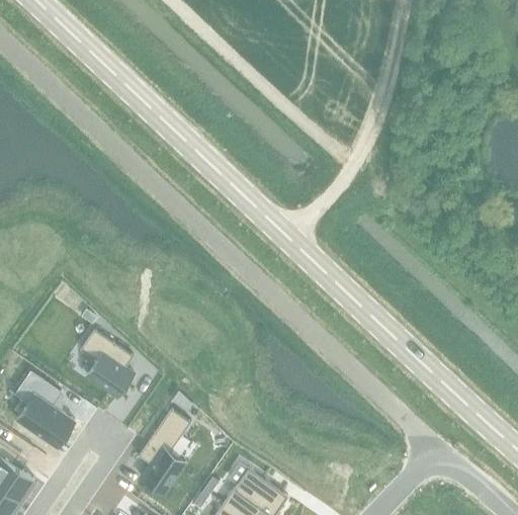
[(87,309),(82,316),(91,322),(96,315),(87,309)]
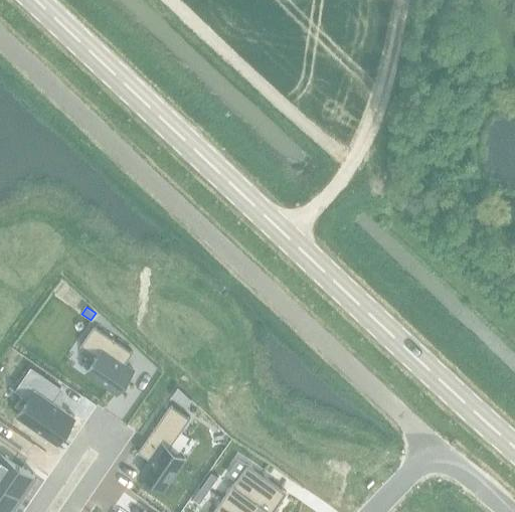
[(93,327),(79,347),(96,358),(86,373),(117,395),(133,372),(125,366),(133,354),(93,327)]
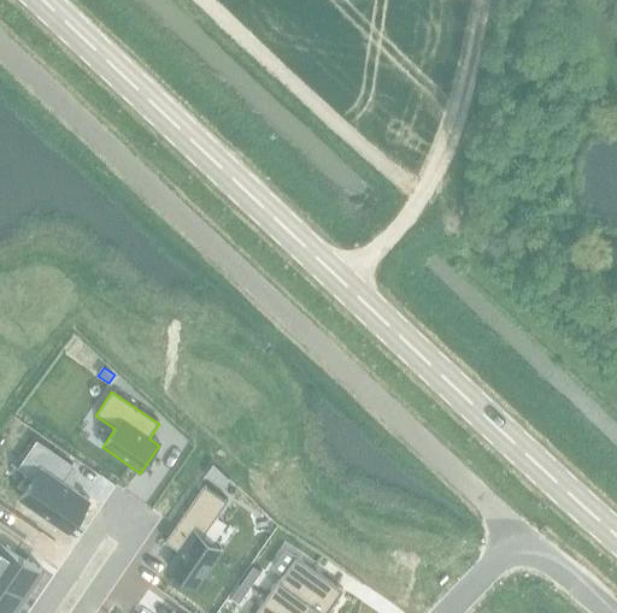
[(36,441),(17,470),(33,481),(19,501),(66,534),(89,502),(60,482),(71,466),(36,441)]
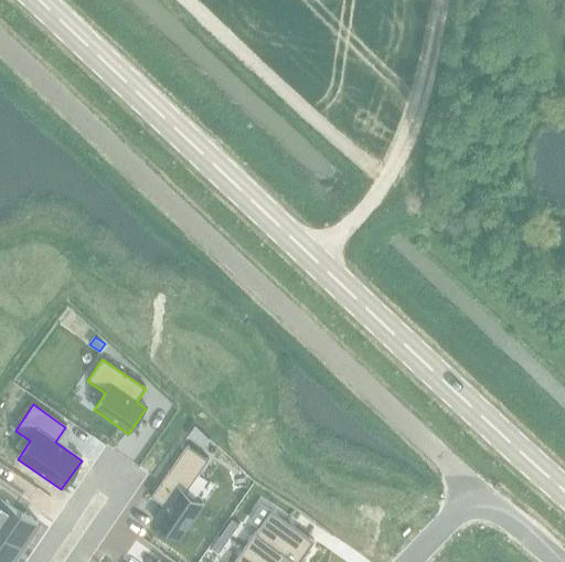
[(187,446),(150,498),(163,507),(153,522),(179,540),(203,506),(185,494),(208,462),(187,446)]
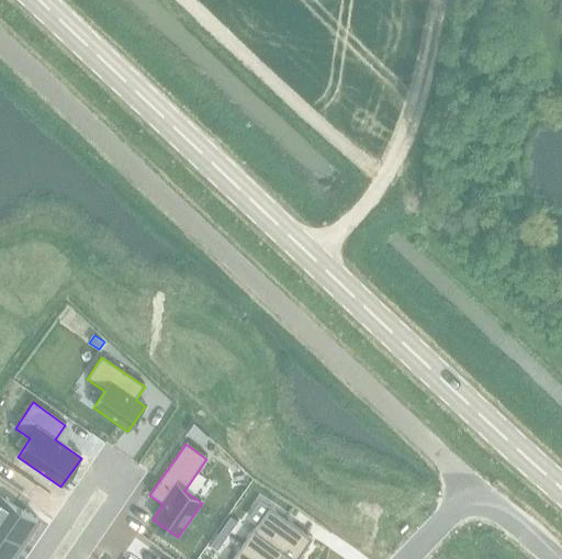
[(0,526),(22,541),(37,521),(13,504),(21,493),(0,479),(0,526)]
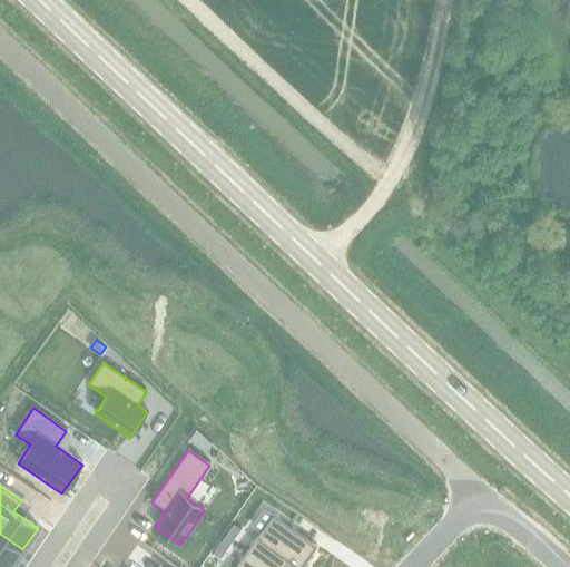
[(255,541),(245,555),(262,566),(283,566),(286,563),(292,566),(302,566),(316,548),(272,518),(263,511),(252,528),(261,534),(255,541)]
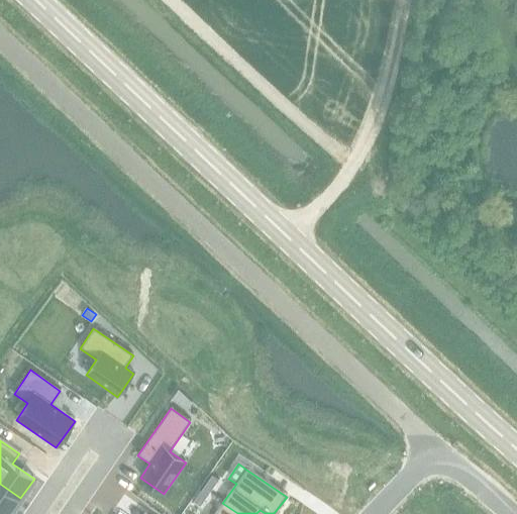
[(212,476),(202,489),(209,494),(218,481),(212,476)]
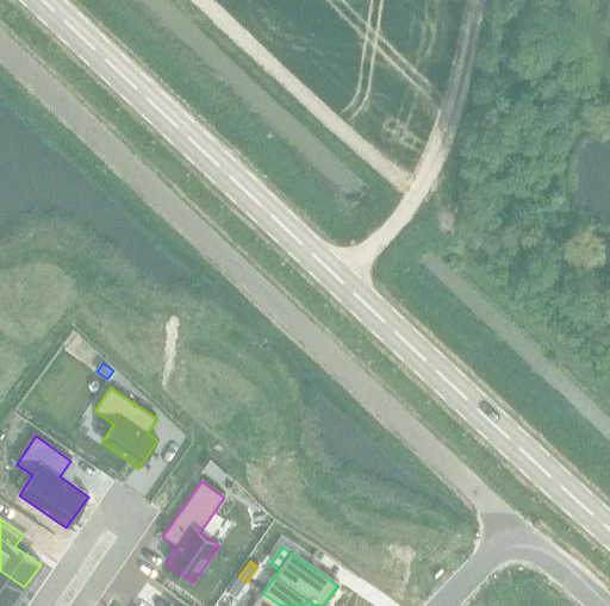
[(11,605),(24,587),(0,570),(0,605),(11,605)]
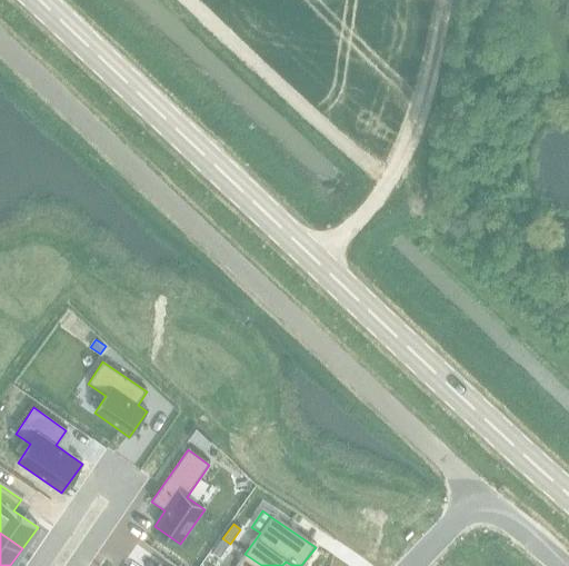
[(222,538),(212,554),(220,558),(230,544),(222,538)]
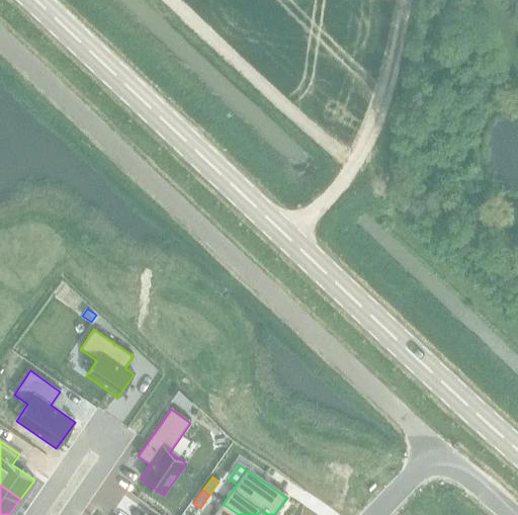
[(238,514),(223,504),(216,514),(238,514)]
